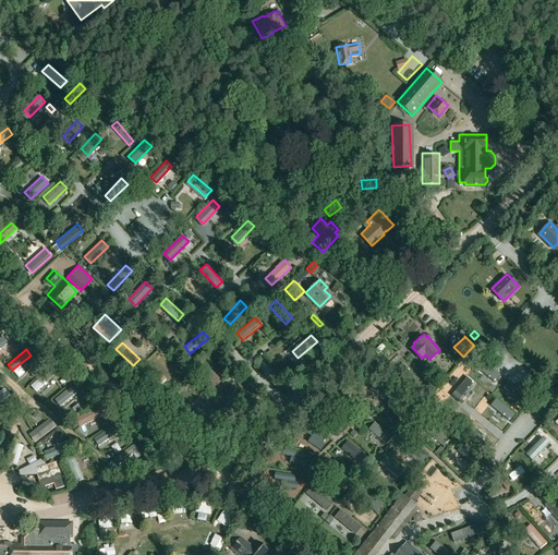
[(169,372),(155,358),(146,366),(159,381),(169,372)]
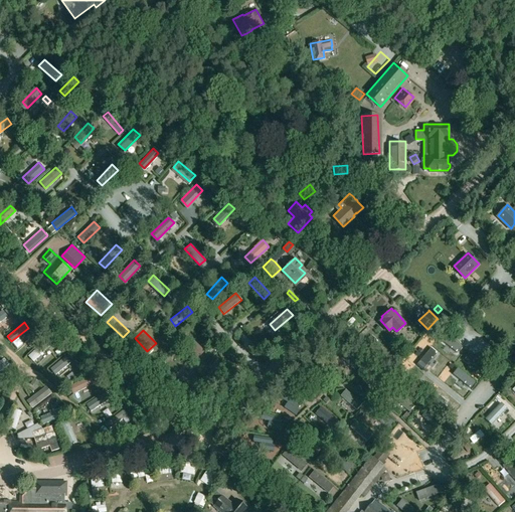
[(461,345),(444,331),(439,338),(456,351),(461,345)]
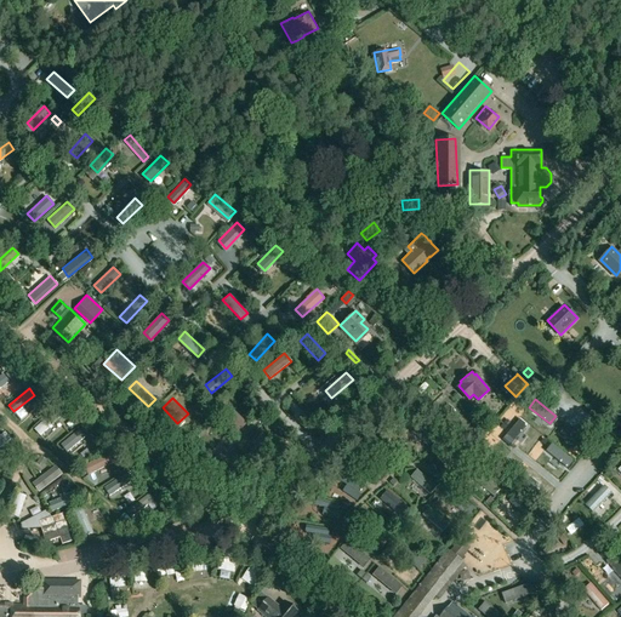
[(40,433),(67,407),(62,401),(35,427),(40,433)]
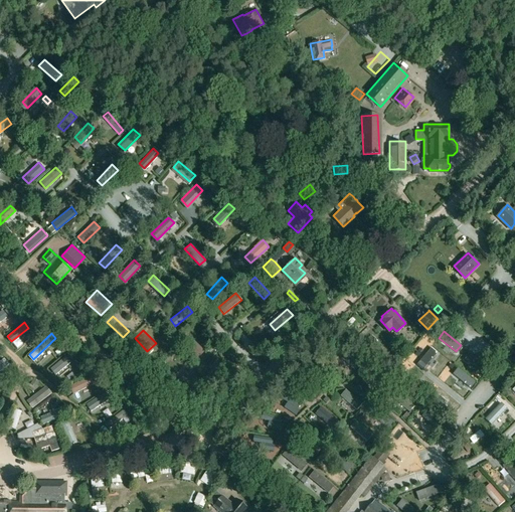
[(203,351),(185,333),(180,339),(198,356),(203,351)]
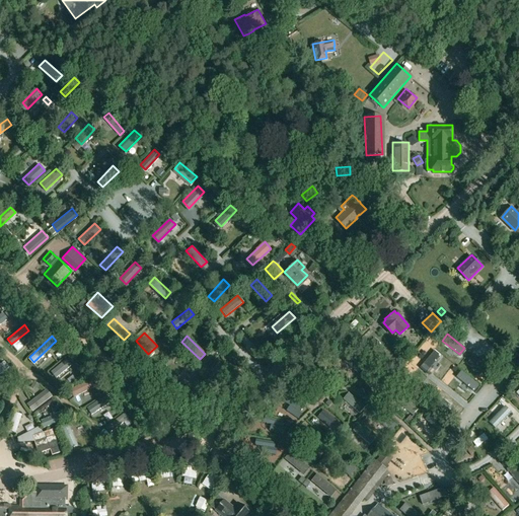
[(372,337),(368,341),(375,349),(379,345),(372,337)]
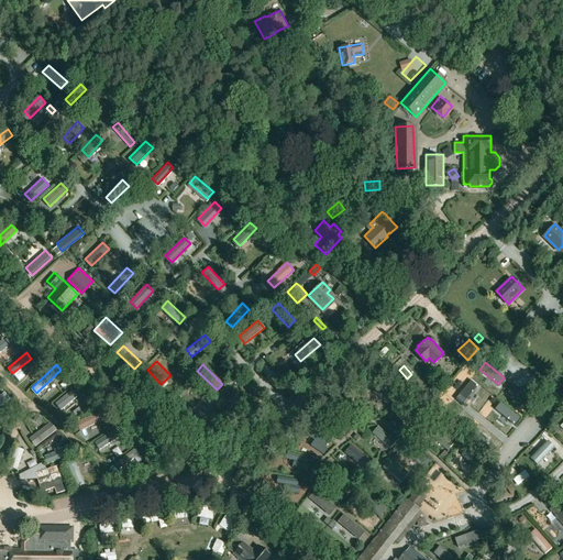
[(457,396),(472,377),(465,372),(450,391),(457,396)]
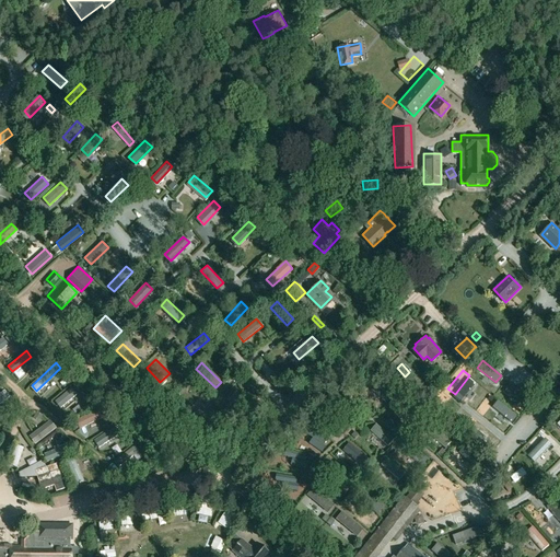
[(387,403),(393,395),(377,382),(371,389),(387,403)]
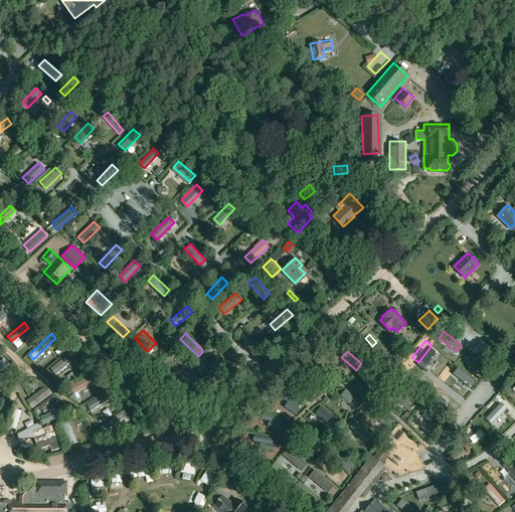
[(487,365),(469,351),(464,358),(482,371),(487,365)]
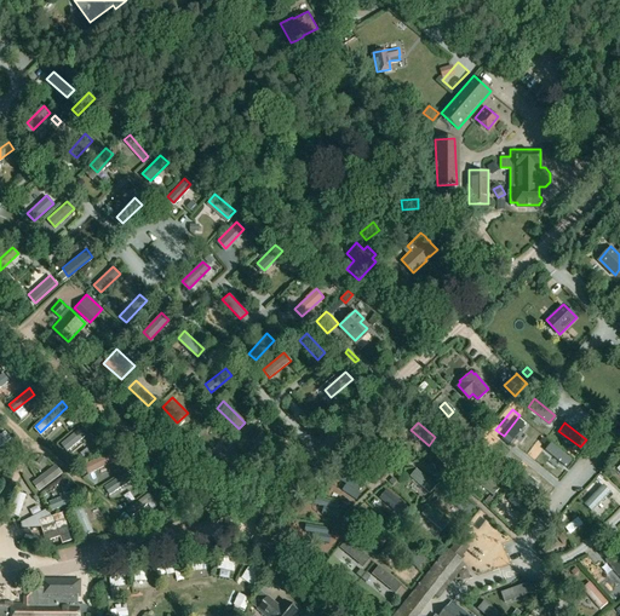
[(47,441),(58,430),(53,426),(44,437),(47,441)]
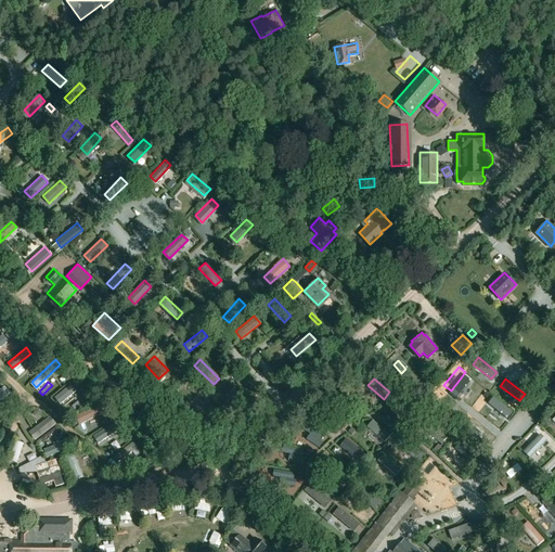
[(55,396),(61,402),(76,388),(72,382),(55,396)]
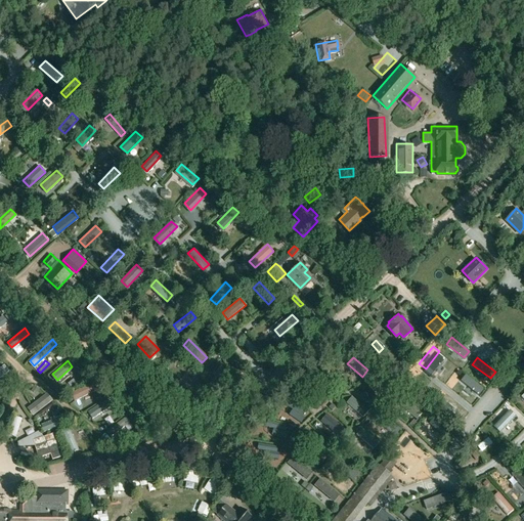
[(0,376),(9,370),(4,363),(0,366),(0,376)]
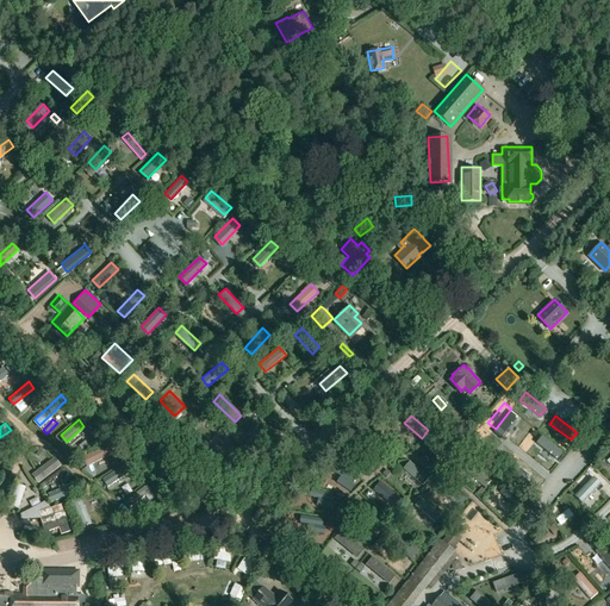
[(263,426),(244,444),(251,451),(271,433),(263,426)]
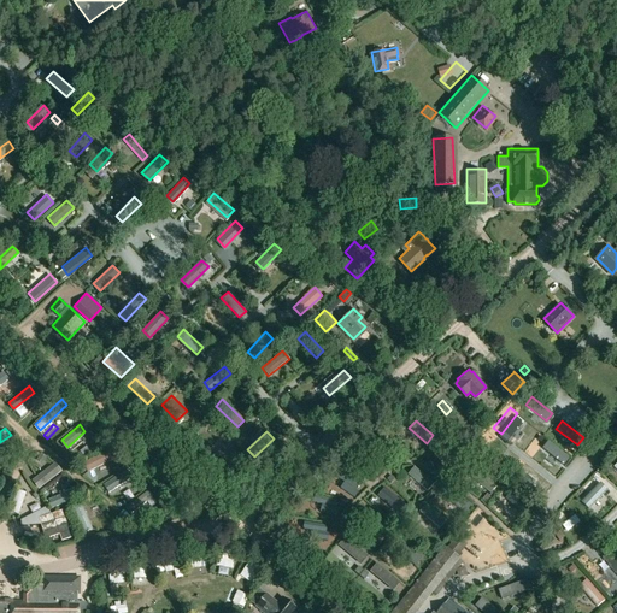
[(569,455),(547,438),(541,447),(563,463),(569,455)]
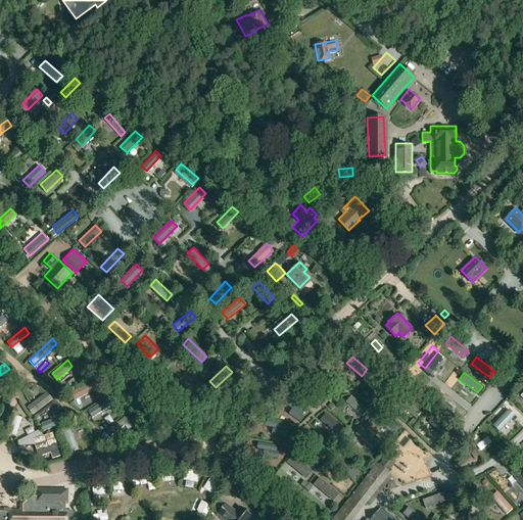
[(74,374),(66,379),(70,385),(78,380),(74,374)]
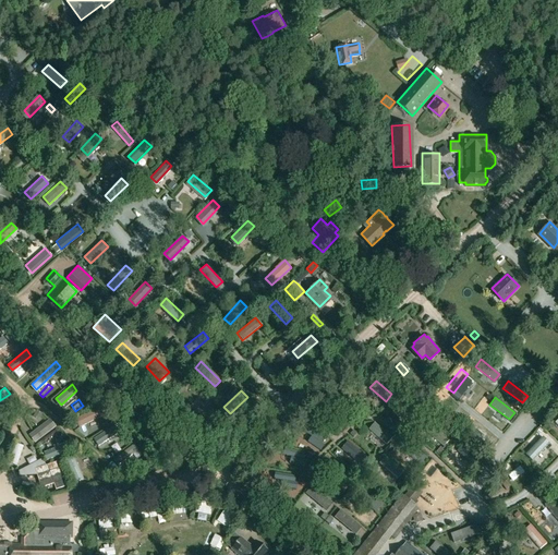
[(413,420),(419,413),(402,400),(397,407),(413,420)]
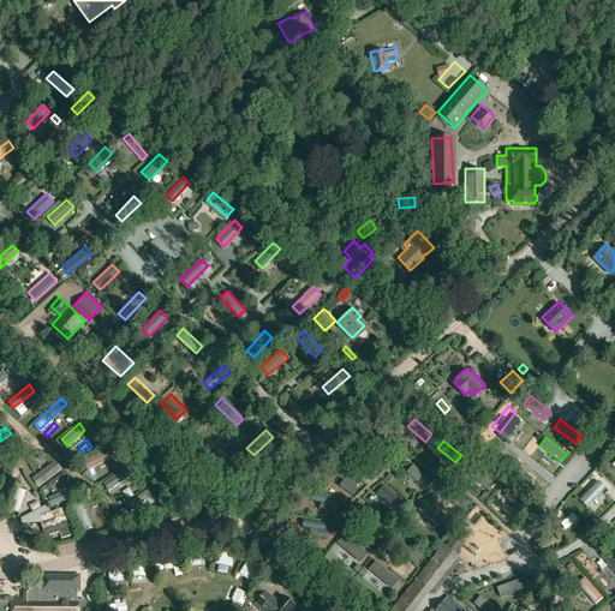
[(491,441),(485,449),(506,465),(512,457),(491,441)]
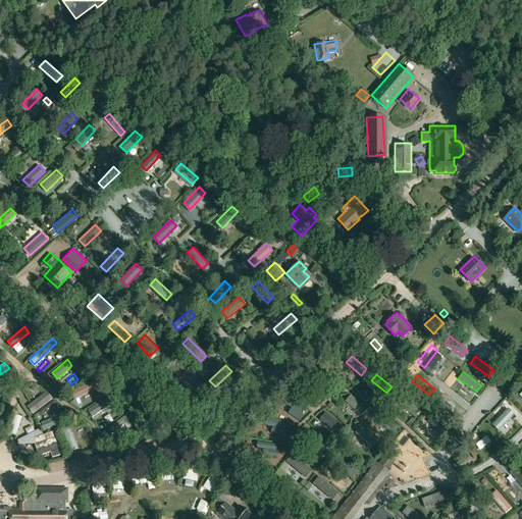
[(189,377),(181,383),(197,400),(204,394),(189,377)]
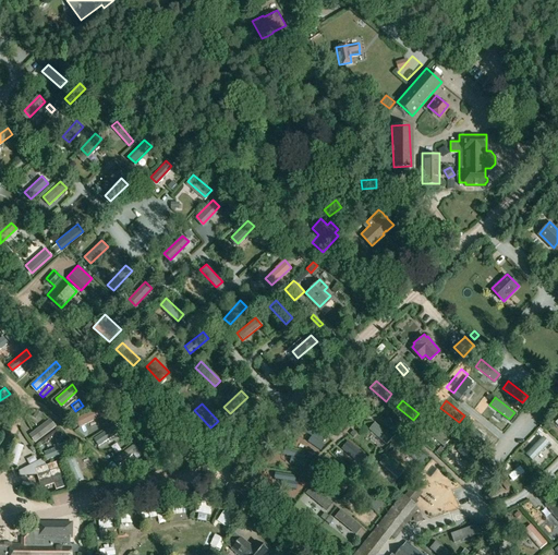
[(104,411),(99,405),(76,417),(80,423),(104,411)]
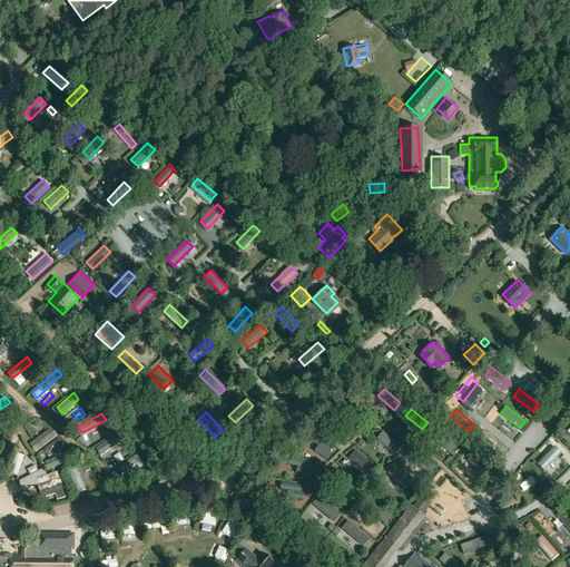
[(57,434),(51,428),(30,443),(35,450),(57,434)]
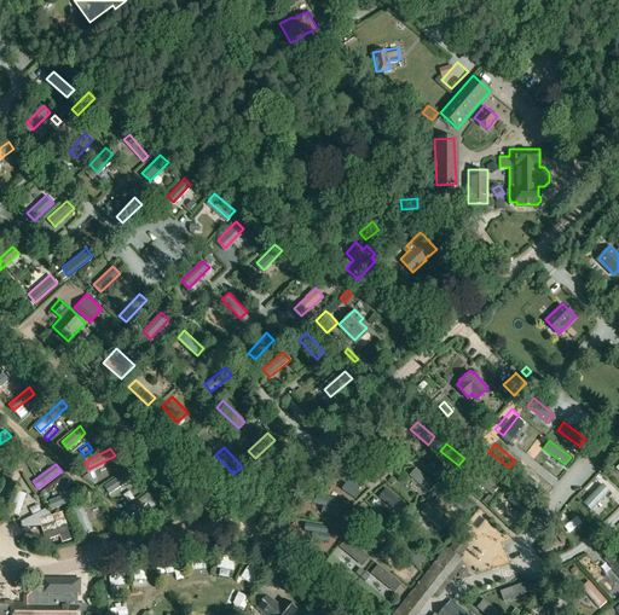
[(416,468),(410,475),(429,491),(435,483),(416,468)]
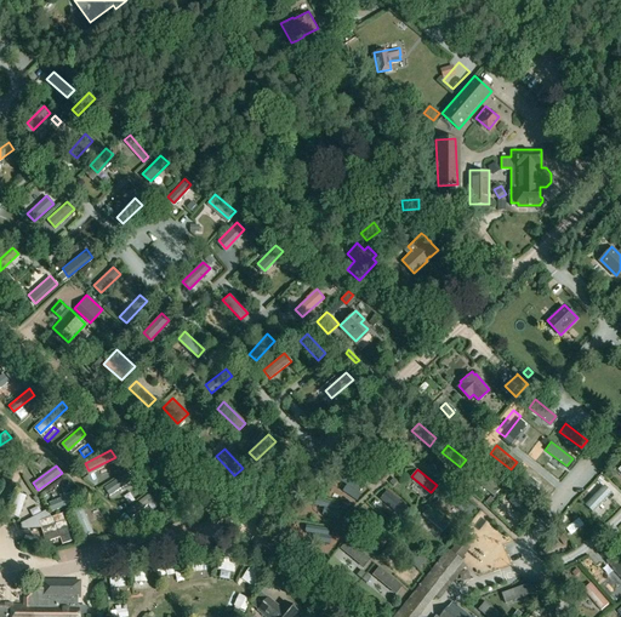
[(528,470),(522,478),(541,493),(547,486),(528,470)]
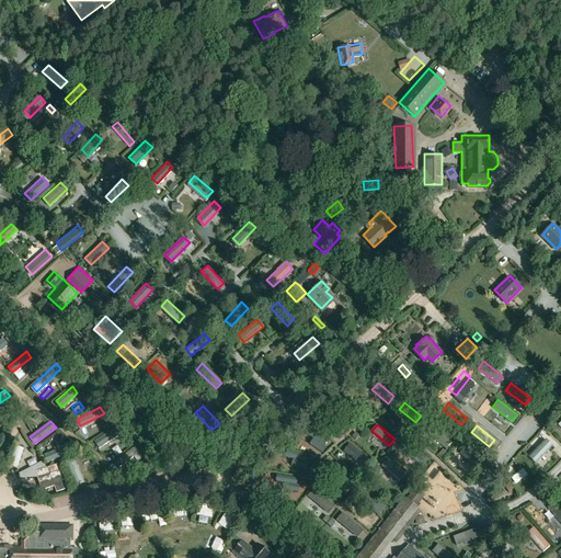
[(116,437),(115,435),(118,433),(114,426),(95,440),(100,446),(111,439),(112,441),(116,437)]
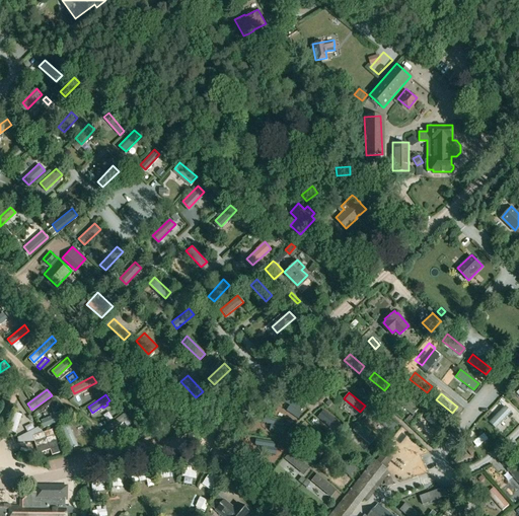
[(413,414),(419,408),(403,395),(398,401),(413,414)]
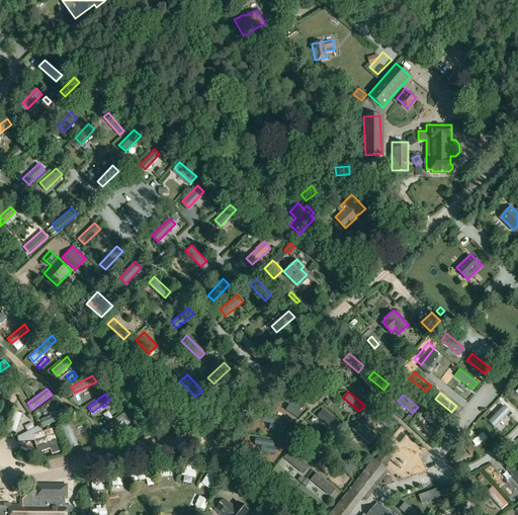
[(288,404),(285,410),(297,418),(301,412),(288,404)]
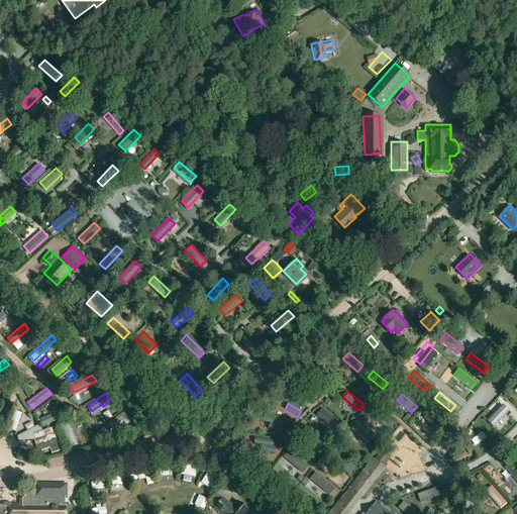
[(494,425),(509,409),(503,403),(488,419),(494,425)]
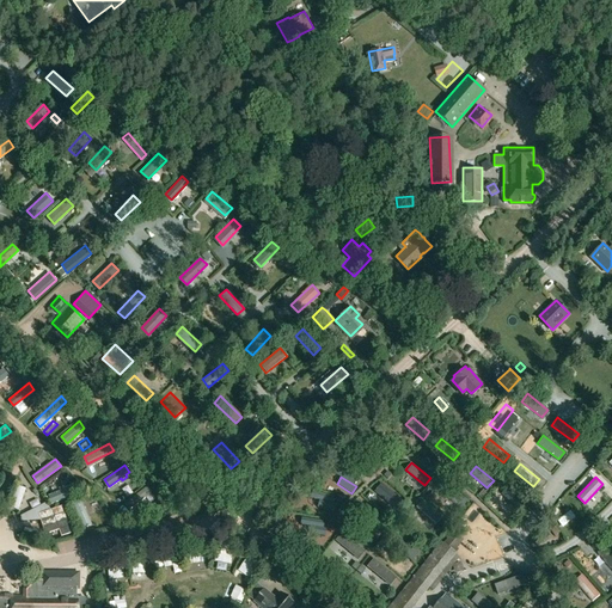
[(380,481),(373,490),(397,509),(404,501),(380,481)]
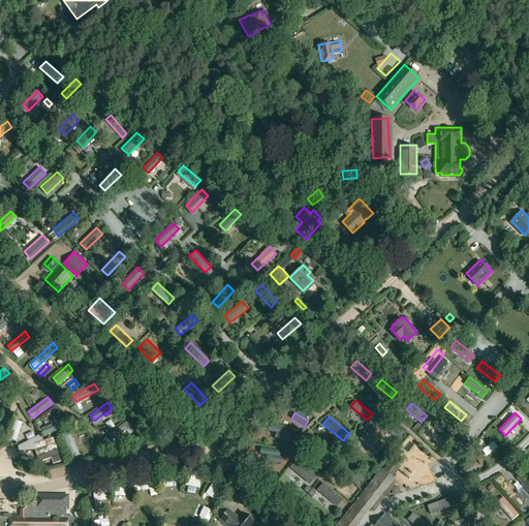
[(8,437),(16,439),(22,421),(14,418),(8,437)]
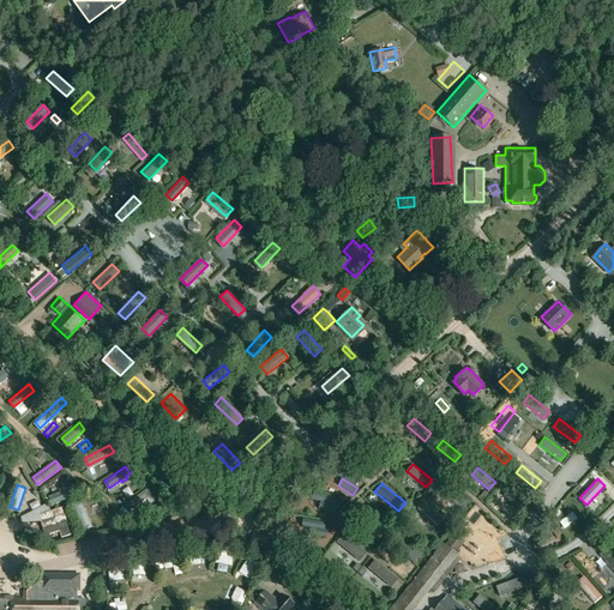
[(449,484),(443,491),(462,508),(468,501),(449,484)]
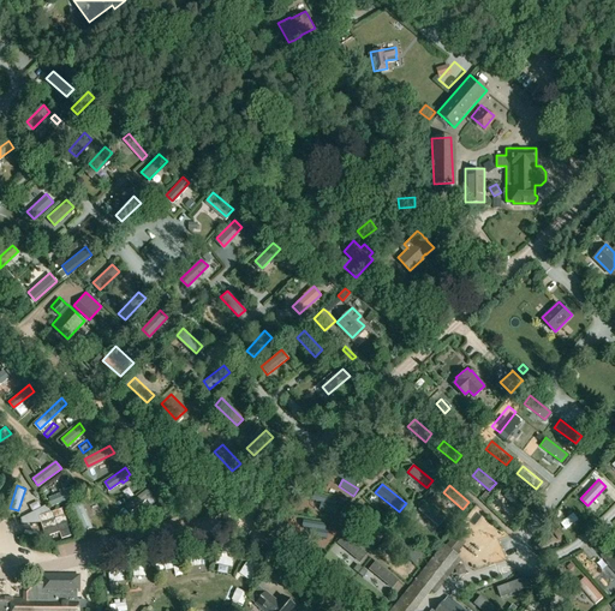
[(48,496),(52,504),(75,495),(71,486),(48,496)]
